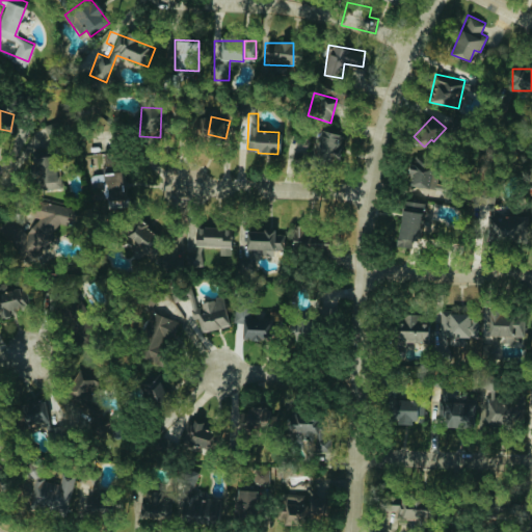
[(339,159),(344,134),(319,129),(312,161),(326,164),(327,156),(339,159)]
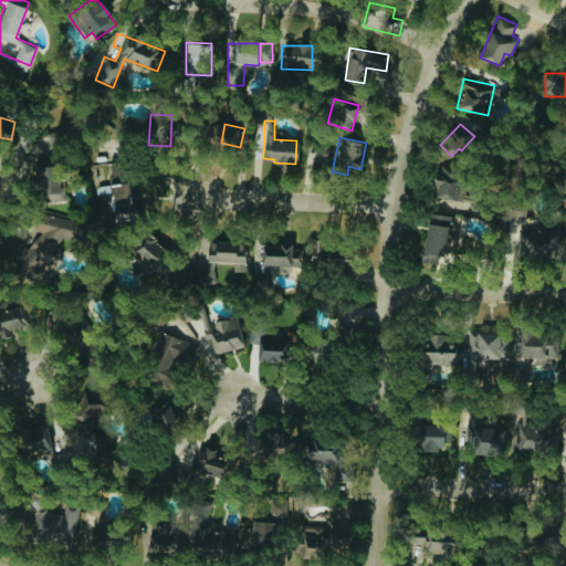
[(432,196),(464,198),(465,181),(452,180),(452,168),(433,167),(432,196)]
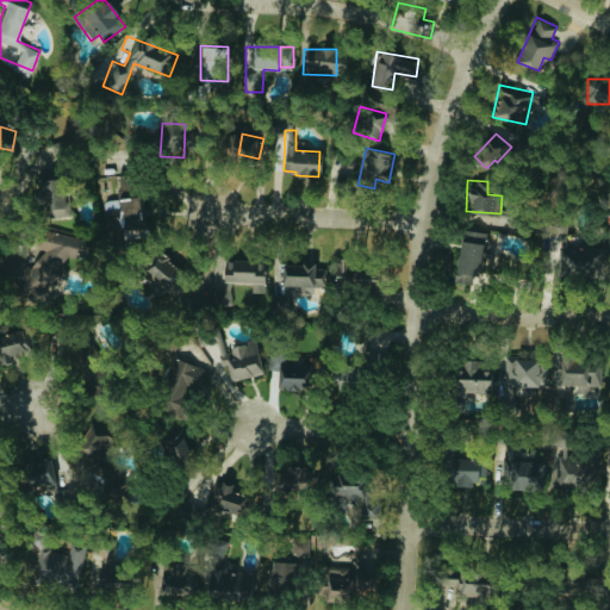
[(72,215),(70,203),(64,203),(63,192),(49,193),(49,186),(35,187),(37,218),(72,215)]
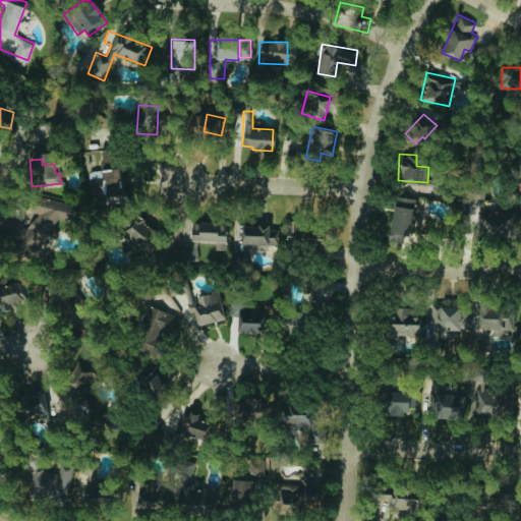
[(125,194),(122,169),(101,170),(103,196),(125,194)]
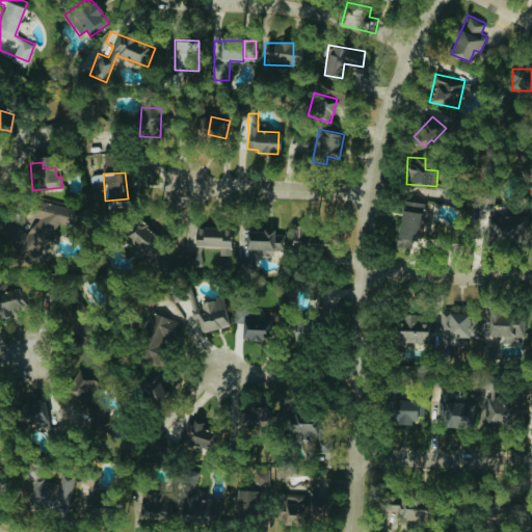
[(72,207),(38,200),(34,216),(33,216),(26,246),(46,250),(52,221),(69,224),(72,207)]
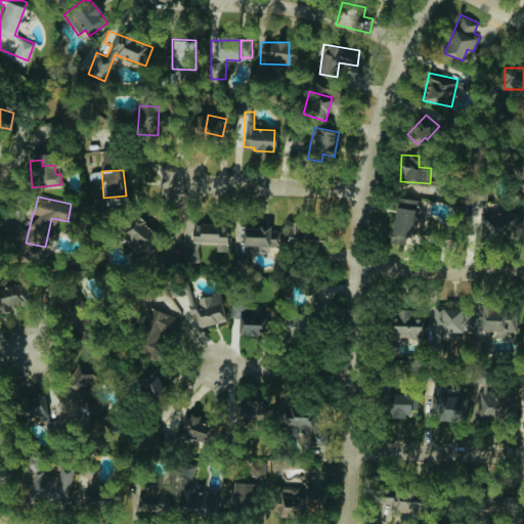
[(416,199),(396,197),(391,242),(411,244),(416,199)]
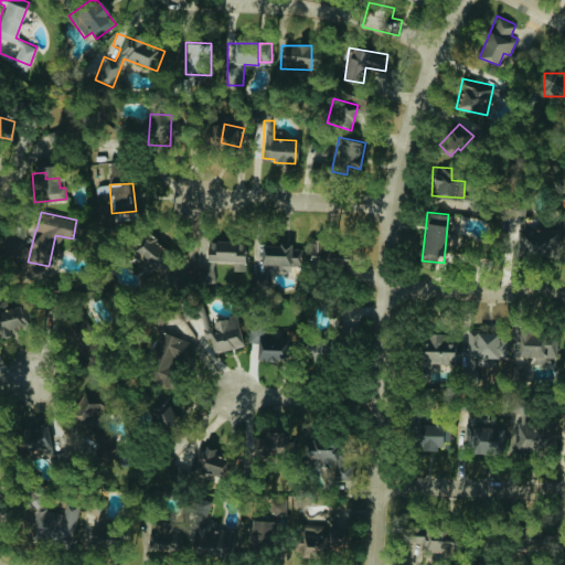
[(556,235),(518,228),(513,251),(552,257),(556,235)]
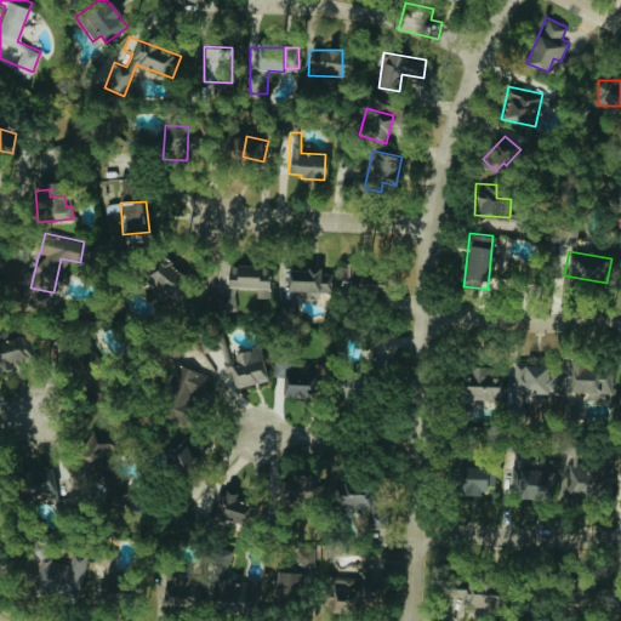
[(178,280),(166,255),(147,265),(159,289),(178,280)]
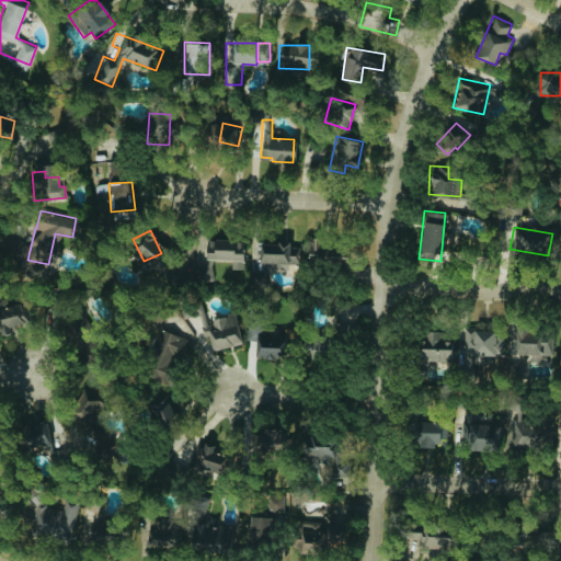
[(231,268),(243,268),(244,240),(205,239),(205,259),(231,260),(231,268)]
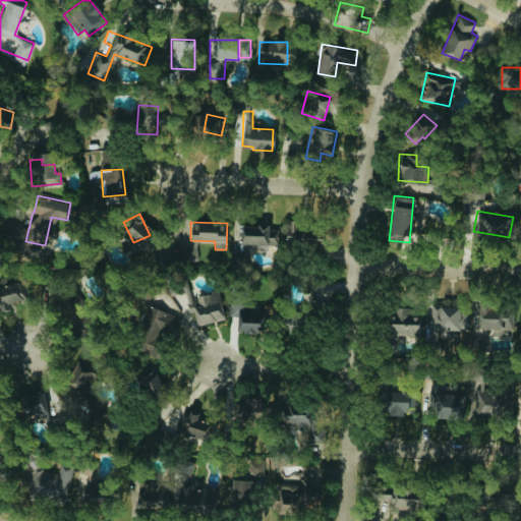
[(242,224),(241,250),(268,251),(268,244),(279,245),(279,229),(268,228),(268,225),(242,224)]
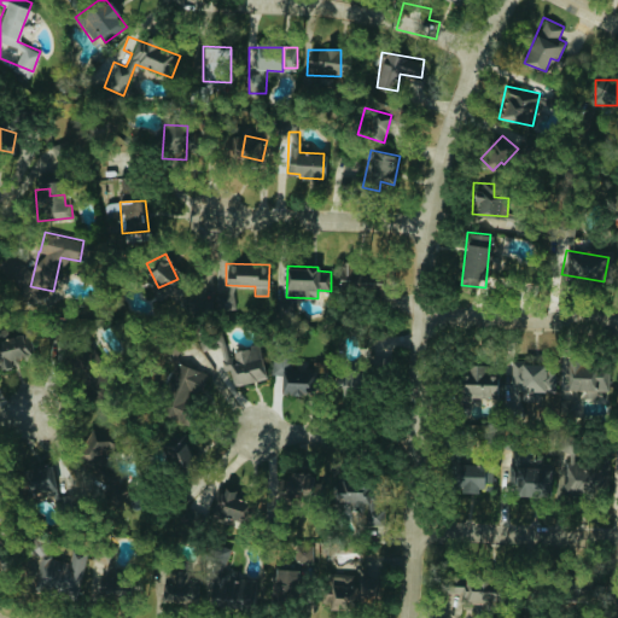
[(345,291),(369,293),(371,283),(347,280),(345,291)]
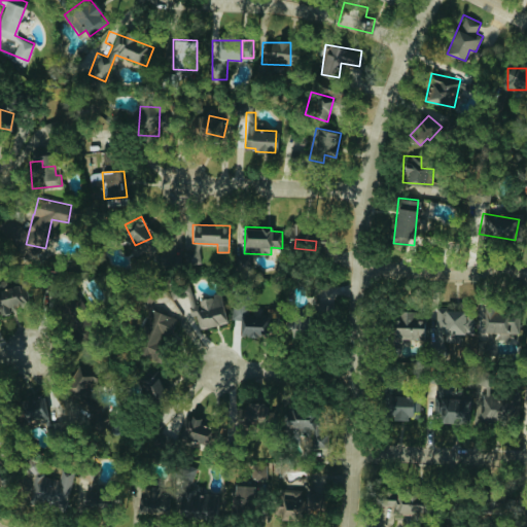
[(200,244),(191,245),(192,264),(201,262),(200,244)]
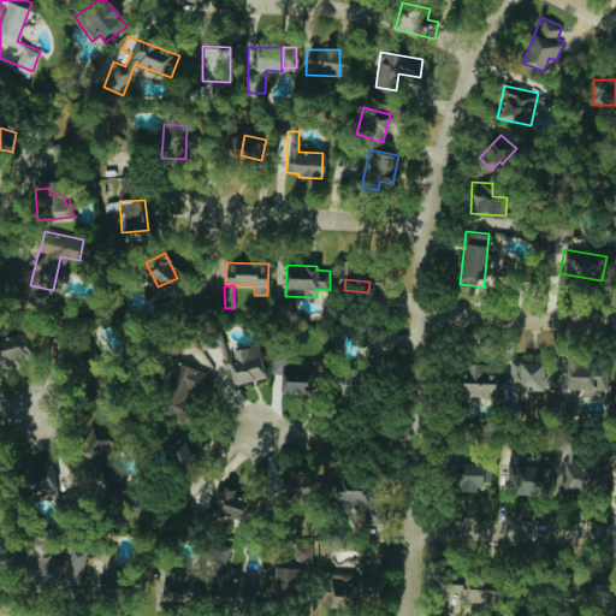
[(0,332),(0,333),(1,339),(0,339),(0,366),(28,359),(19,327),(0,332)]
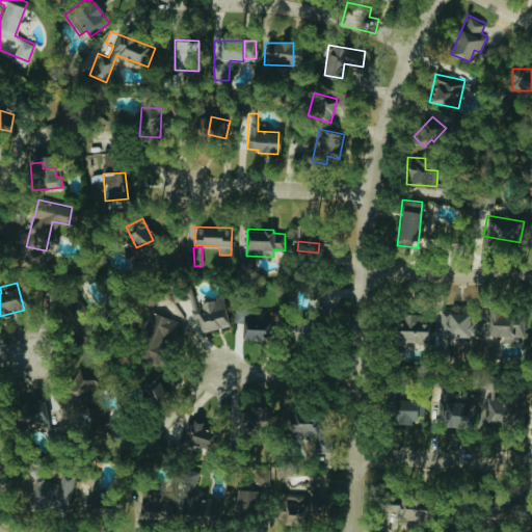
[(202,331),(229,325),(222,297),(196,303),(193,289),(180,292),(184,312),(190,310),(192,319),(198,318),(202,331)]
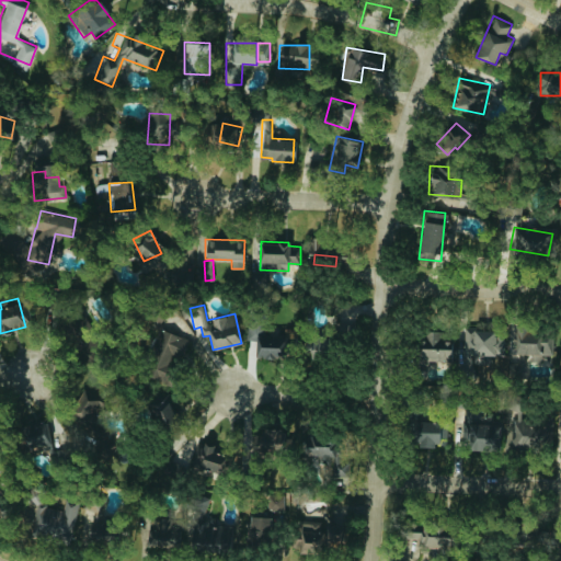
[(192,340),(162,329),(146,375),(167,382),(175,356),(184,359),(192,340)]
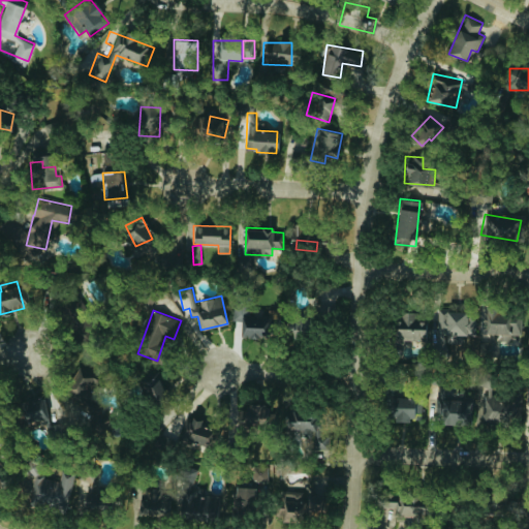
[(476,343),(475,310),(438,310),(439,343),(476,343)]
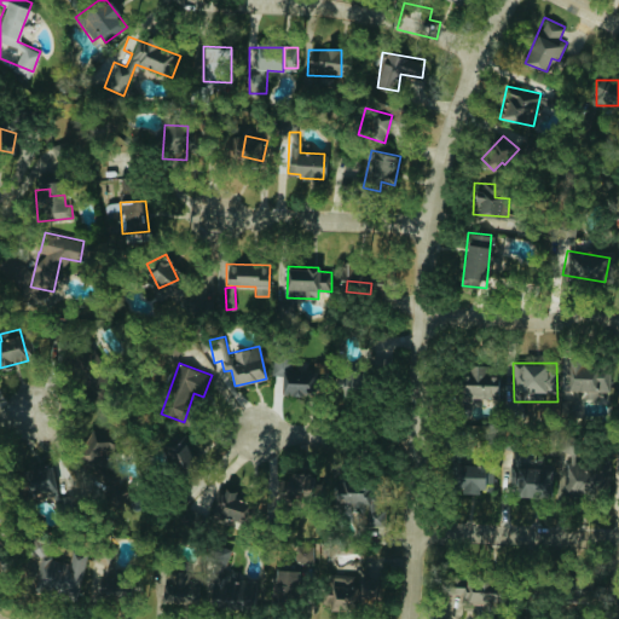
[(611,391),(609,363),(570,364),(570,391),(585,391),(585,399),(599,399),(599,392),(611,391)]
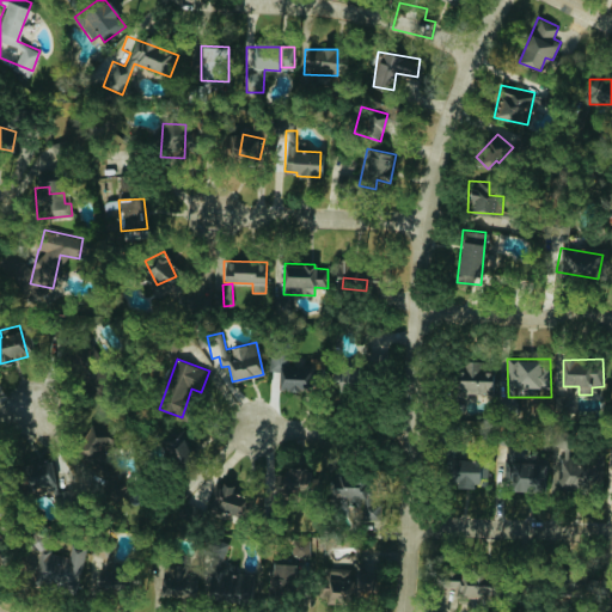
[(310,391),(311,363),(280,362),(279,390),(310,391)]
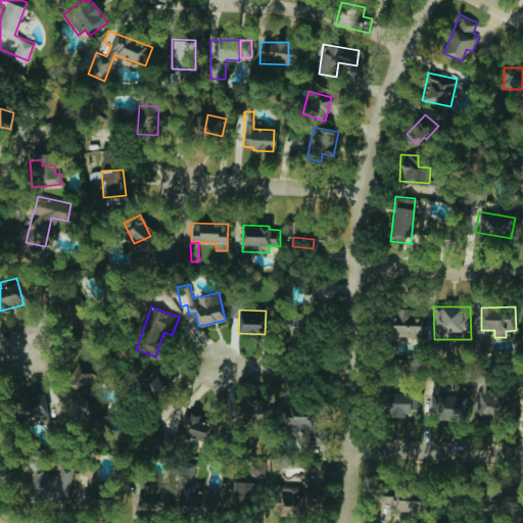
[(414,311),(390,311),(390,347),(399,347),(399,338),(421,338),(422,316),(414,316),(414,311)]
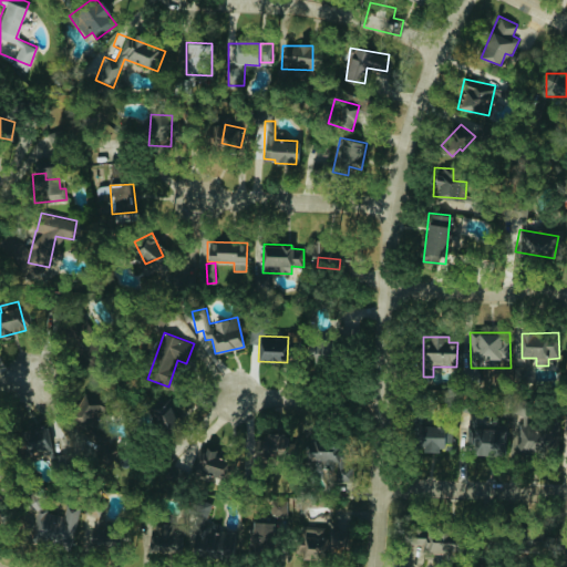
[(29,393),(41,360),(16,351),(4,383),(29,393)]
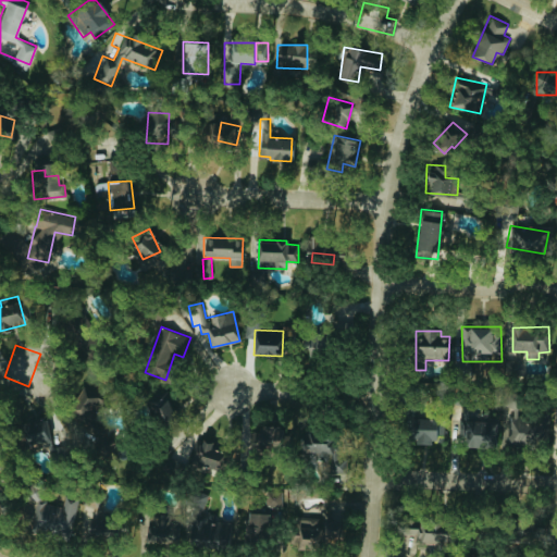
[(69,410),(86,420),(99,396),(82,386),(69,410)]
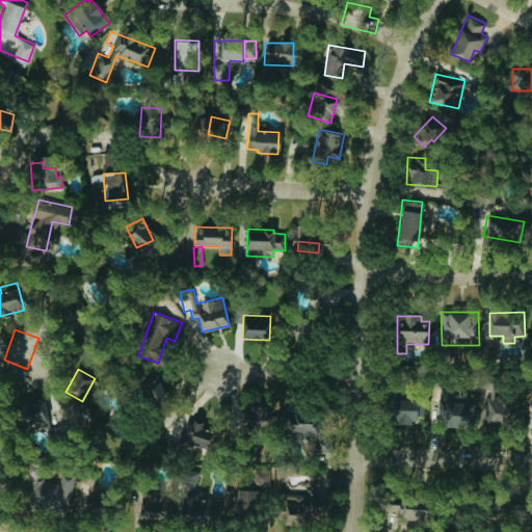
[(155,374),(140,386),(154,403),(168,392),(155,374)]
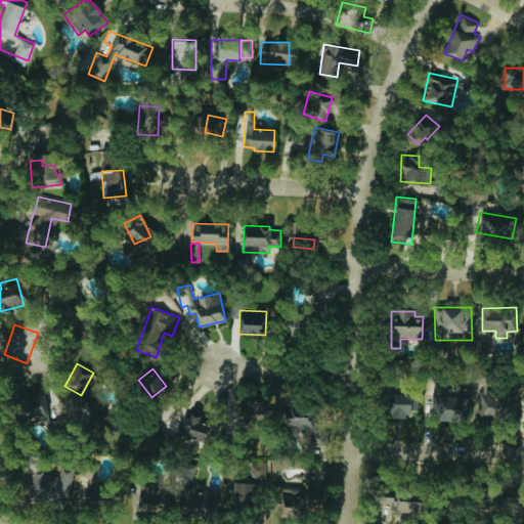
[(482,416),(515,417),(515,391),(482,390),(482,416)]
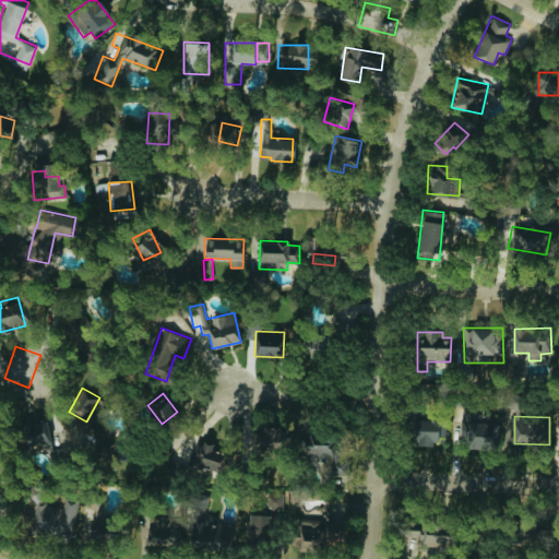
[(447,423),(417,421),(416,444),(445,445),(447,423)]
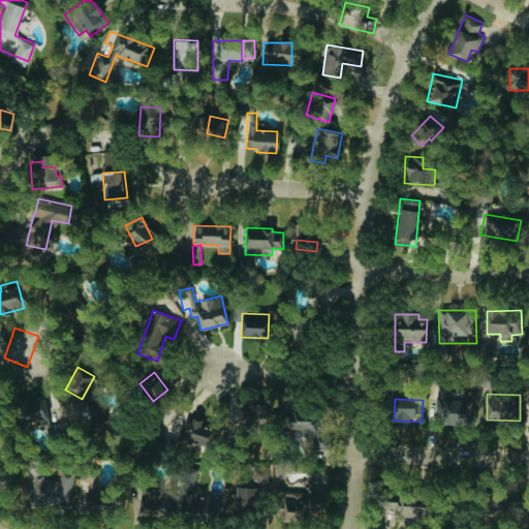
[(437,424),(472,425),(472,401),(438,400),(437,424)]
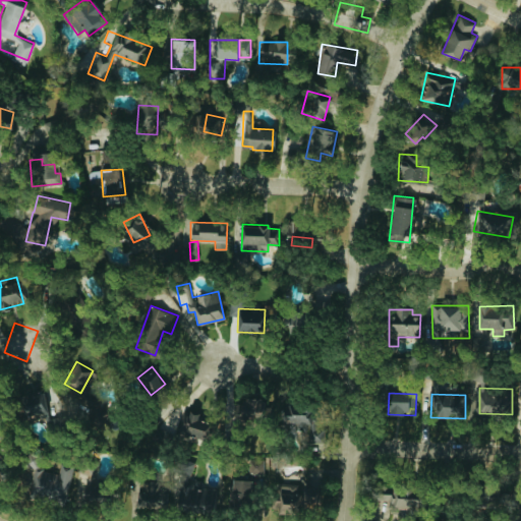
[(250,399),(249,424),(275,425),(276,400),(250,399)]
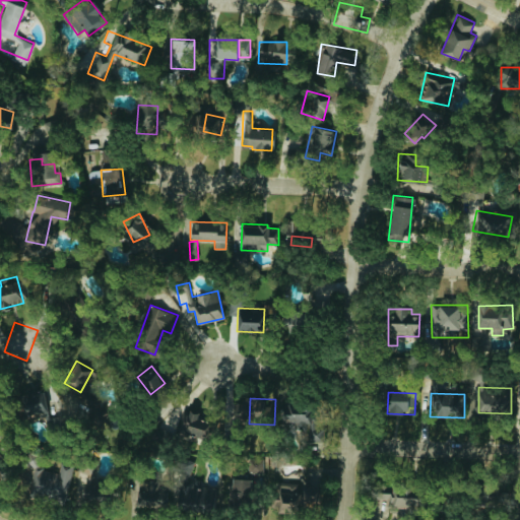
[(178,439),(195,442),(196,436),(219,440),(221,423),(197,417),(198,411),(183,409),(178,439)]
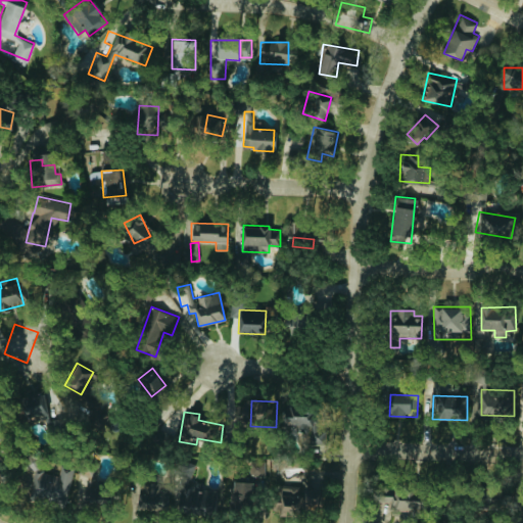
[(319,440),(324,440),(325,434),(321,434),(322,424),(316,423),(314,435),(320,435),(319,440)]
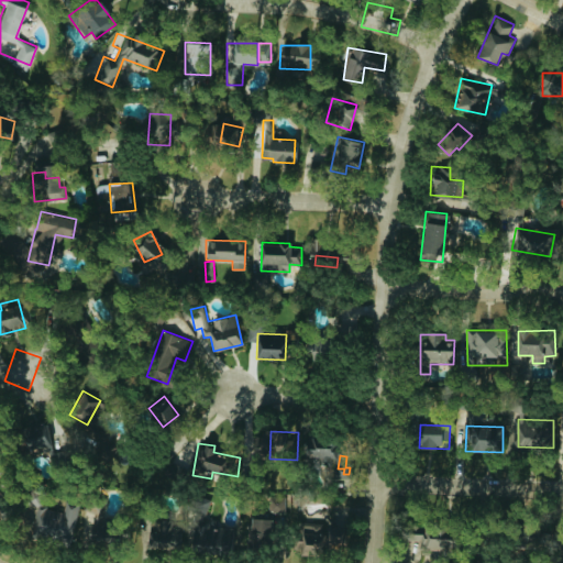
[(0,488),(0,476),(4,466),(0,464),(0,510),(8,514),(15,496),(0,488)]
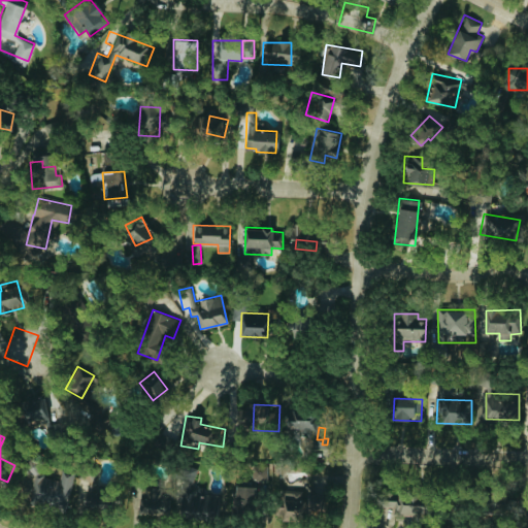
[(72,505),(76,475),(63,473),(63,477),(36,474),(33,501),(72,505)]
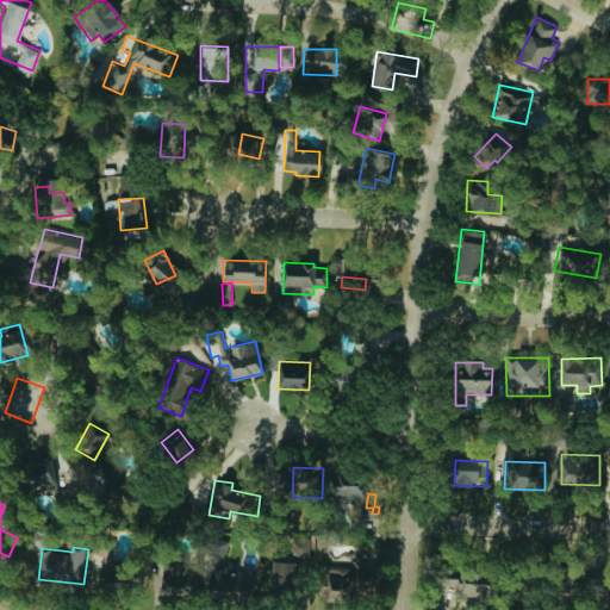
[(305,592),(306,562),(272,561),(271,591),(305,592)]
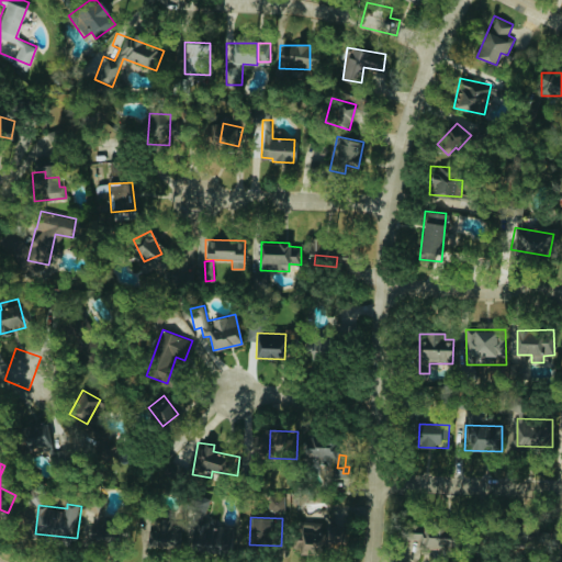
[(131,543),(132,520),(96,519),(94,543),(131,543)]
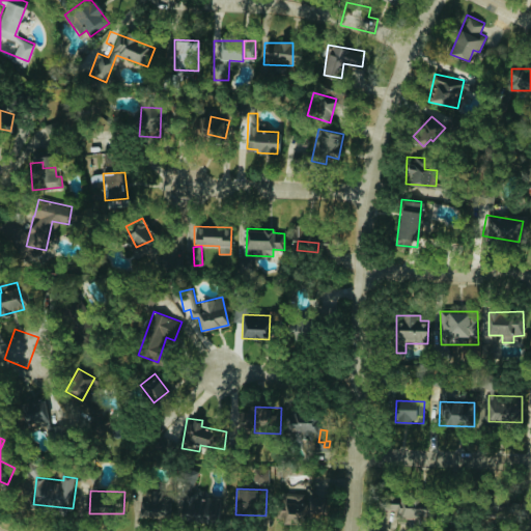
[(309,503),(309,495),(289,494),(288,524),(316,525),(317,504),(309,503)]
